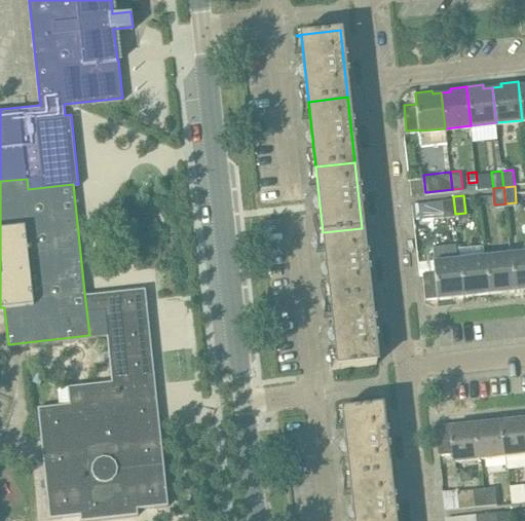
[(444,214),(455,214),(453,196),(442,197),(444,214)]
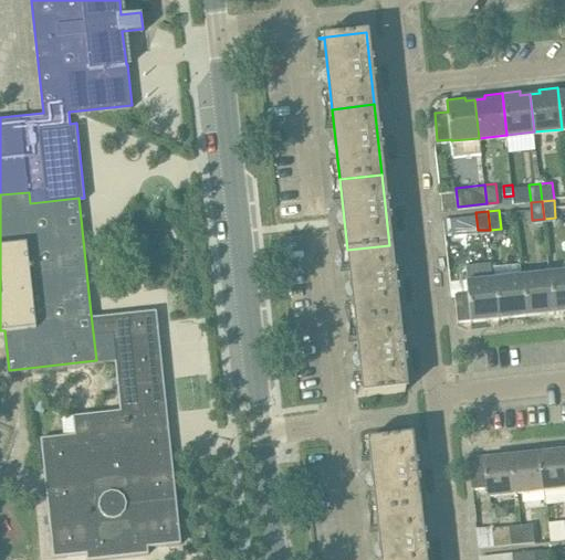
[(389,245),(347,250),(355,320),(397,316),(389,245)]
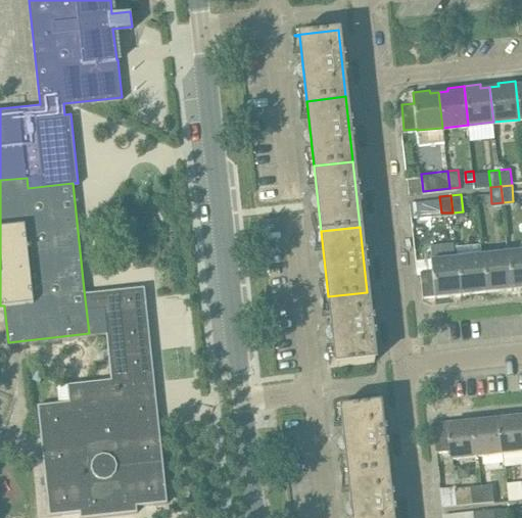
[(418,272),(420,272),(423,294),(435,293),(435,295),(461,292),(457,255),(456,242),(432,244),(433,255),(416,256),(418,272)]
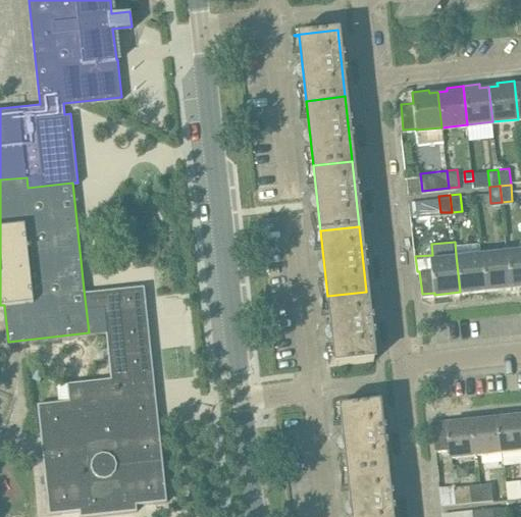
[(520,247),(507,249),(511,287),(520,285),(520,247)]
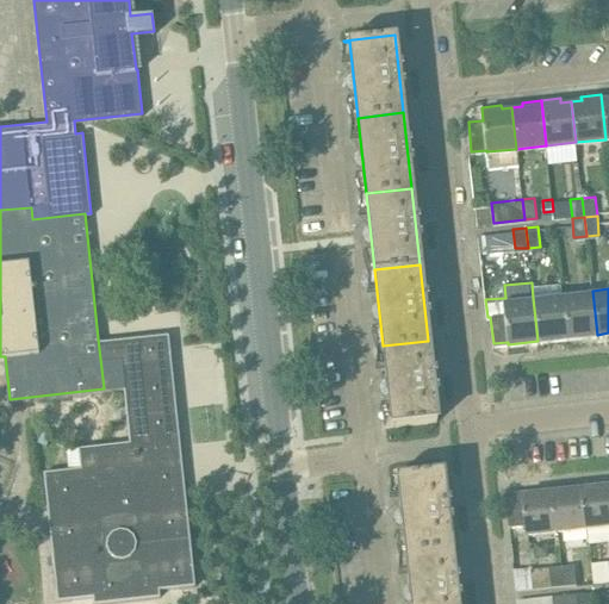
[(567,338),(597,335),(592,291),(563,294),(567,338)]
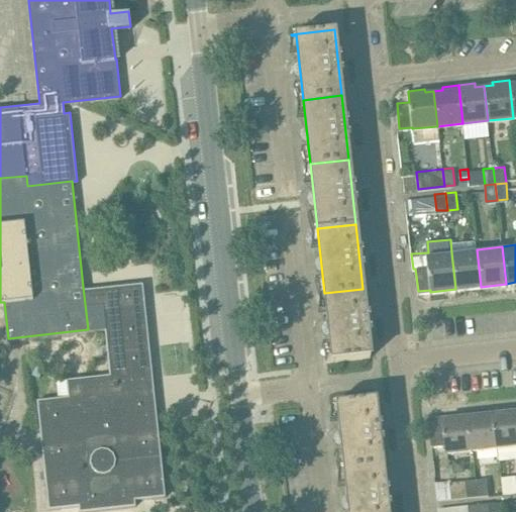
[(455,289),(481,287),(477,249),(451,252),(455,289)]
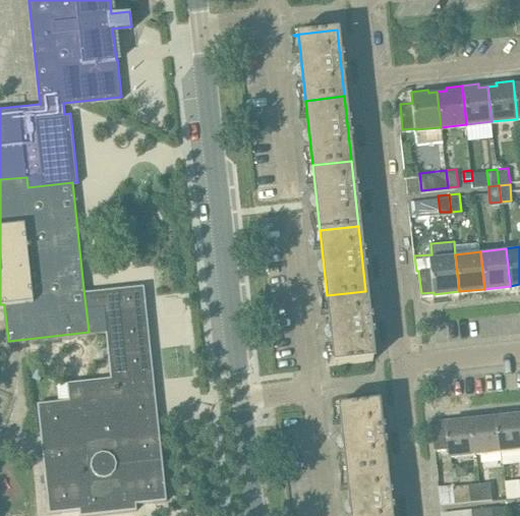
[(83,289),(89,332),(108,330),(113,376),(66,381),(68,398),(37,401),(49,511),(79,508),(80,514),(136,508),(136,502),(167,498),(143,283),(83,289)]
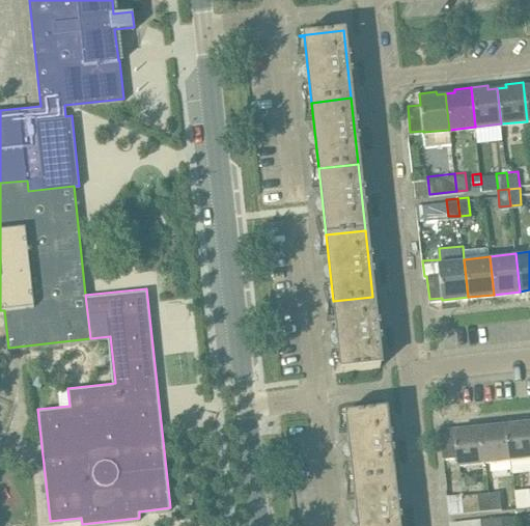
[(372,297),(333,301),(340,367),(336,368),(336,369),(380,365),(372,297)]
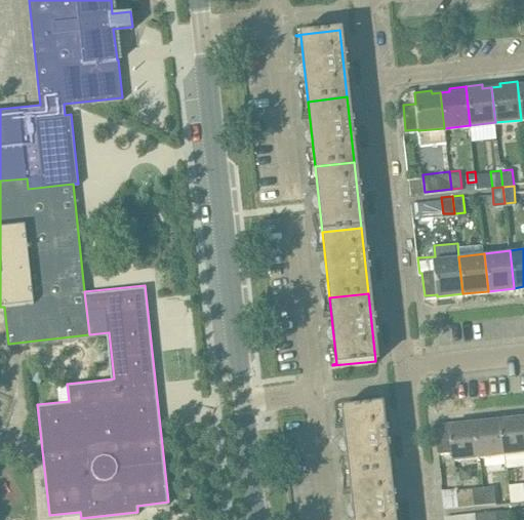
[(341,409),(349,475),(388,471),(380,404),(337,408),(337,410),(341,409)]
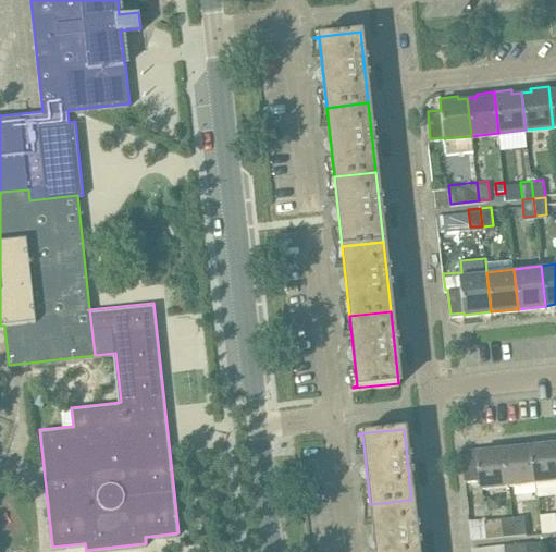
[(551,439),(532,441),(536,482),(555,479),(555,441),(551,442),(551,439)]
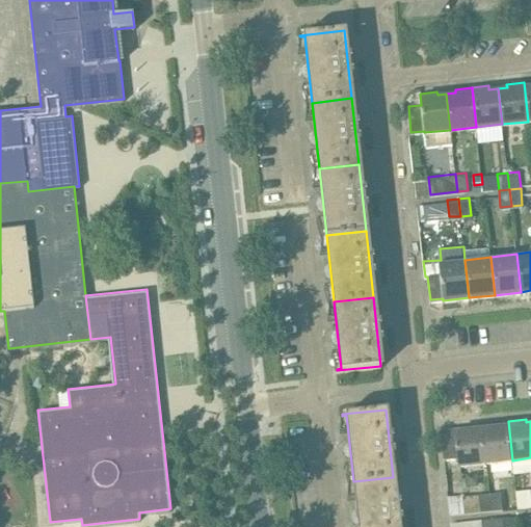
[(512,460),(508,421),(493,423),(493,426),(483,427),(487,463),(512,460)]
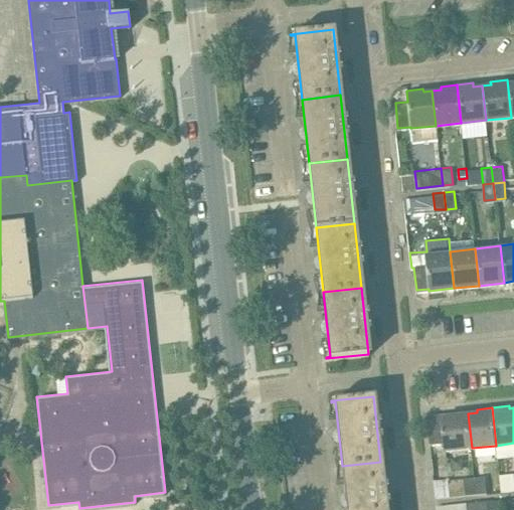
[(446,451),(472,448),(468,413),(459,414),(459,410),(431,413),(430,414),(429,416),(429,418),(429,419),(431,443),(445,442),(446,451)]
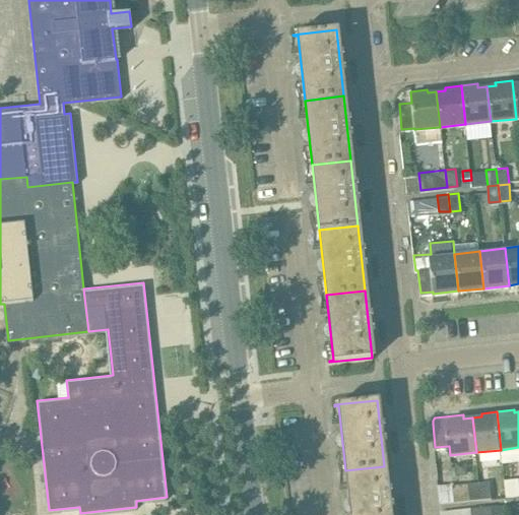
[(389,514),(384,466),(345,470),(350,514),(389,514)]
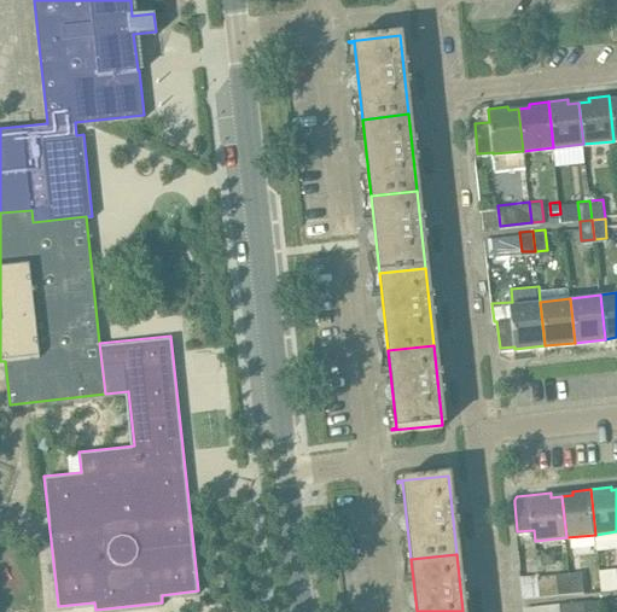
[(570,571),(571,590),(585,589),(583,570),(570,571)]
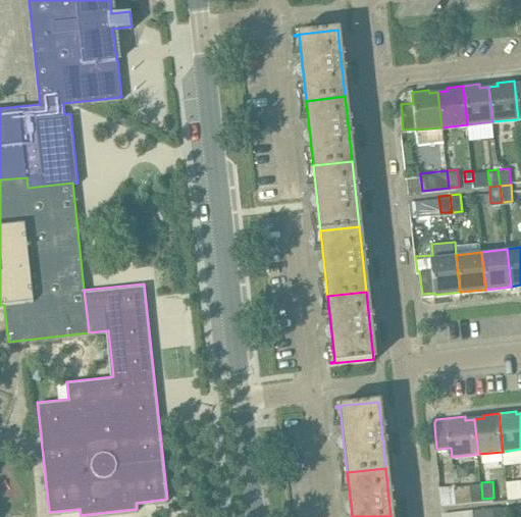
[(482,499),(481,482),(456,484),(457,502),(482,499)]
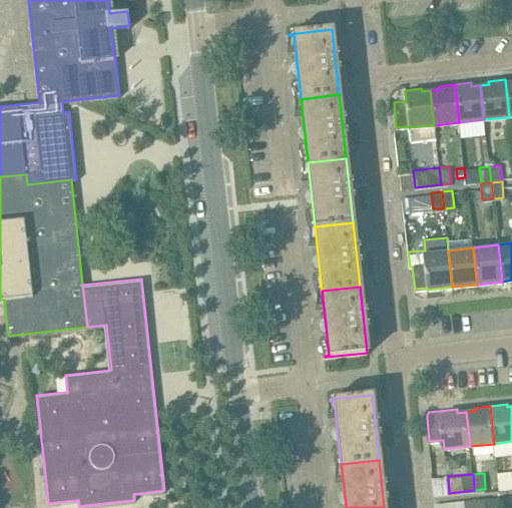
[(476,498),(477,507),(487,507),(486,497),(476,498)]
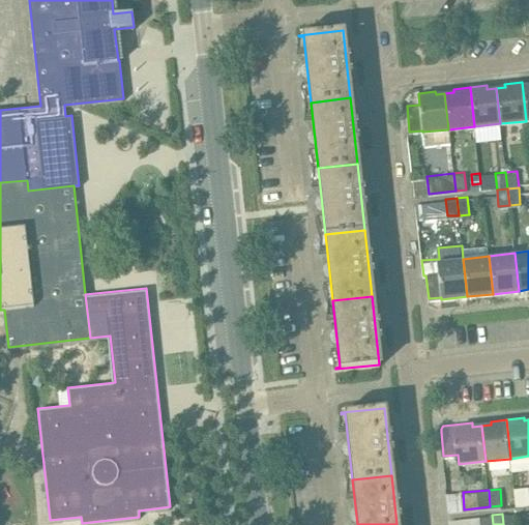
[(493,524),(492,515),(450,519),(450,524),(493,524)]
